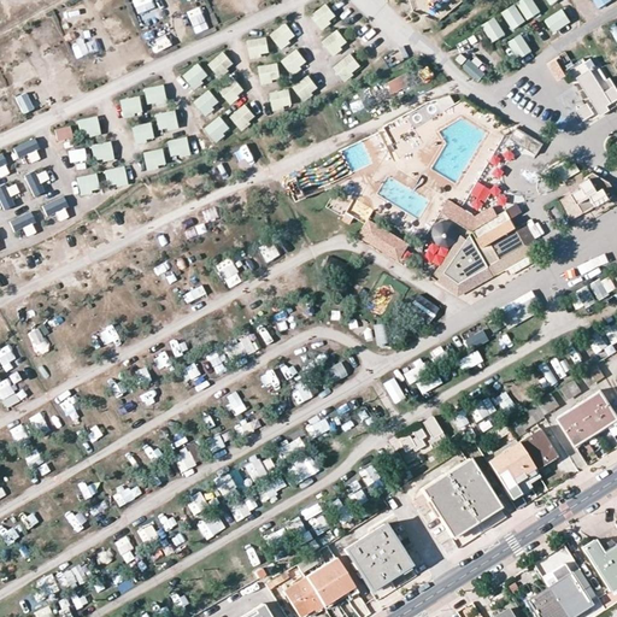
[(133,0),(140,16),(158,9),(154,0),(133,0)]
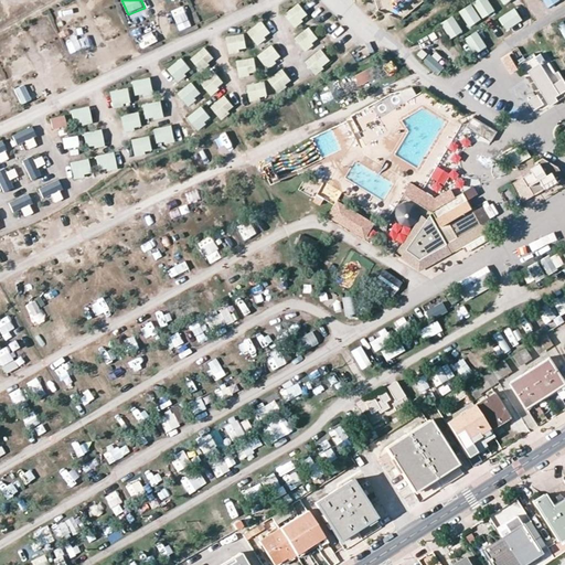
[(194,0),(199,12),(213,9),(210,0),(194,0)]
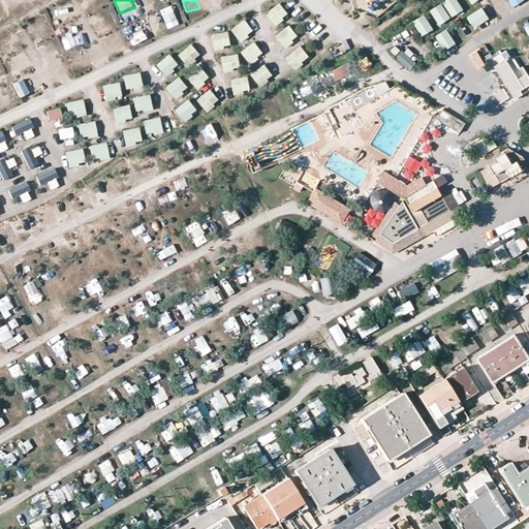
[(457,0),(445,0),(442,2),(453,18),(464,10),(457,0)]
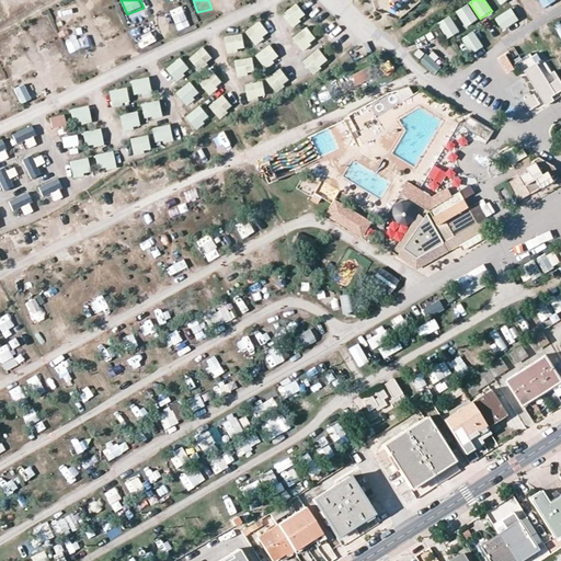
[(292,26),(307,16),(297,3),(283,13),(292,26)]
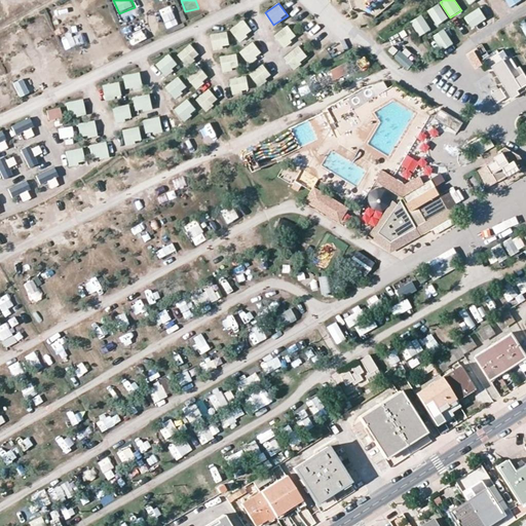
[(427,11),(438,26),(449,17),(439,3),(427,11)]
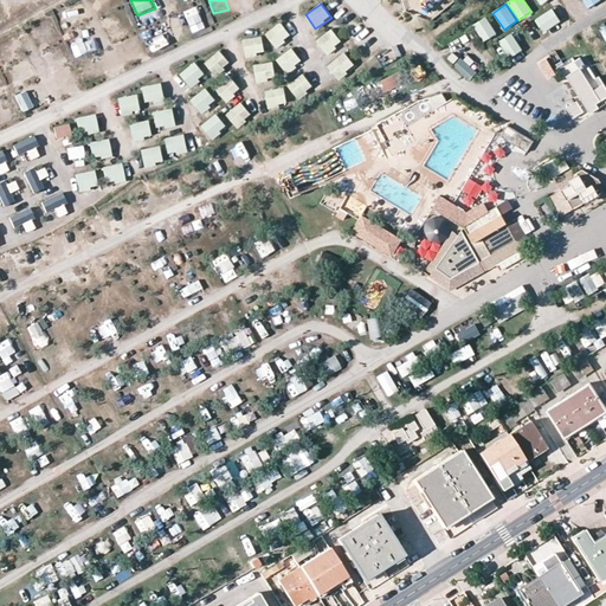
[(200,5),(186,10),(192,30),(206,25),(200,5)]
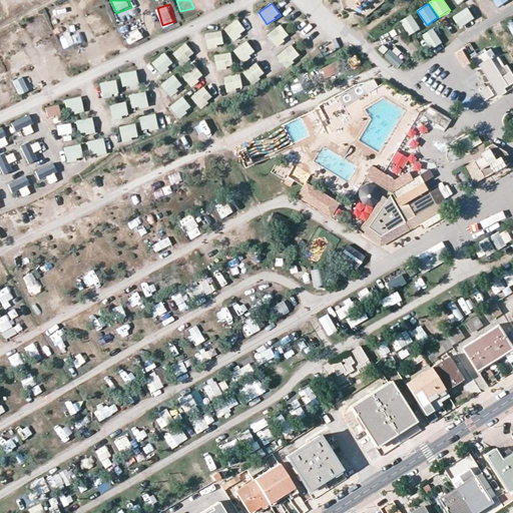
[(453,16),(460,27),(475,18),(467,7),(453,16)]
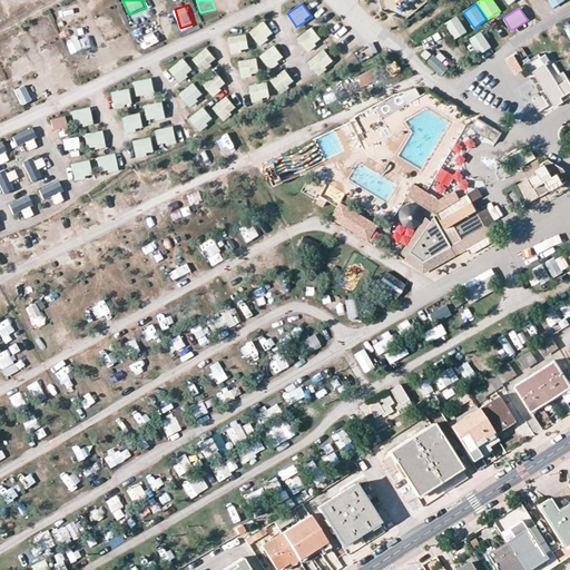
[(444,22),(454,39),(468,32),(458,16),(444,22)]
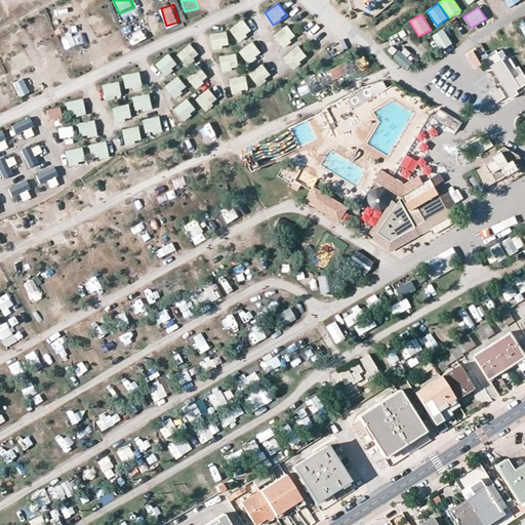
[(96,22),(101,32),(116,28),(112,16),(96,22)]
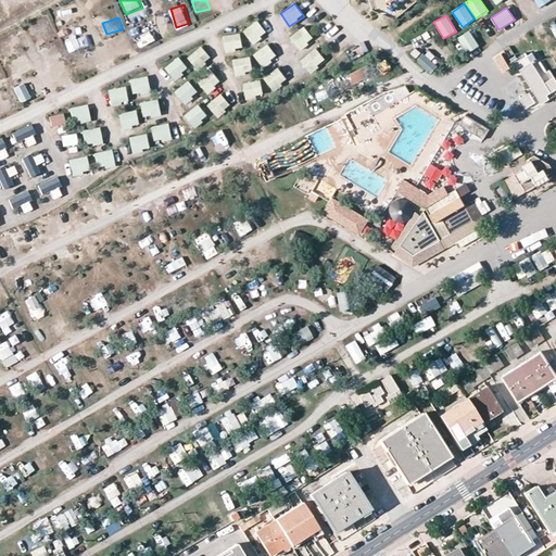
[(251,43),(267,35),(260,21),(243,29),(251,43)]
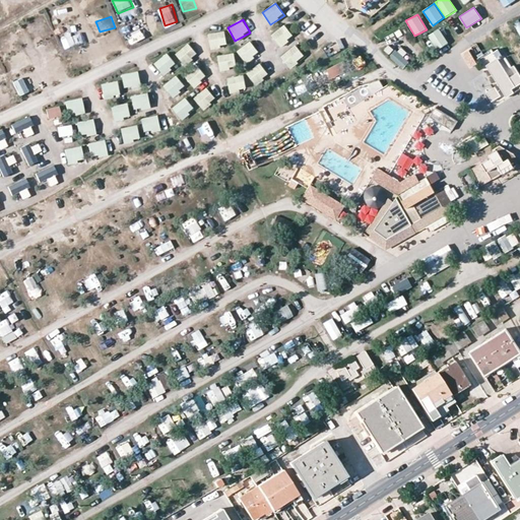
[(127,38),(139,35),(136,22),(124,25),(127,38)]
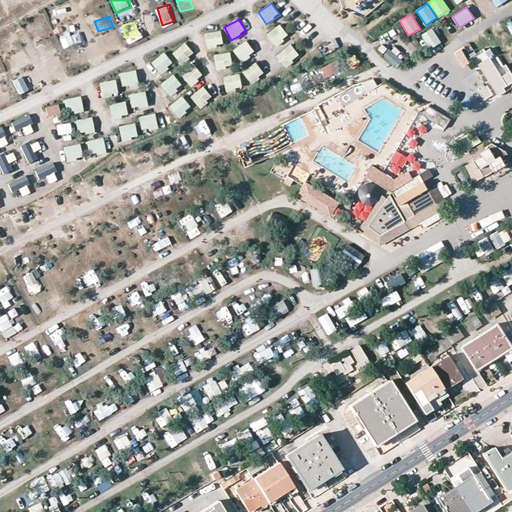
[(71,24),(58,26),(61,43),(74,41),(71,24)]
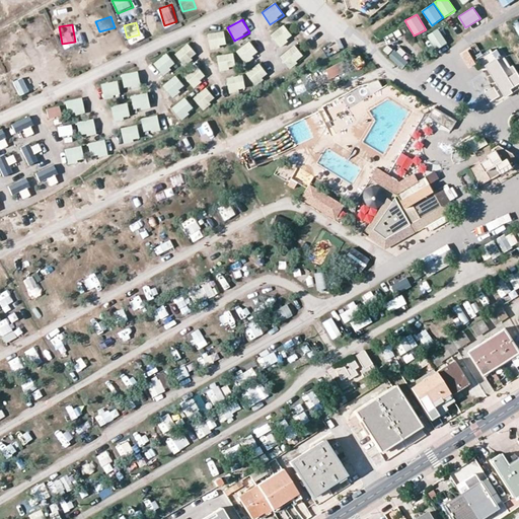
[(272,31),(277,46),(292,41),(287,26),(272,31)]
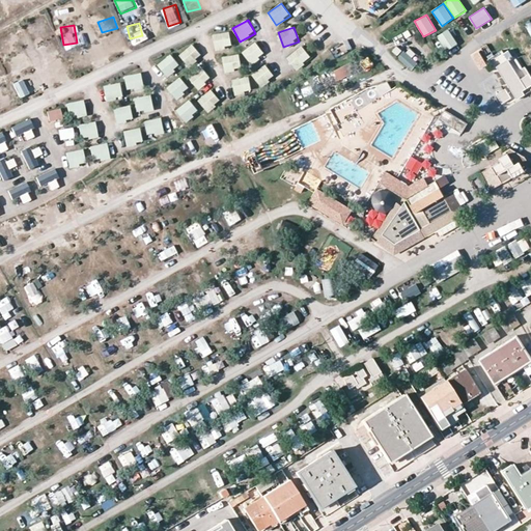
[(437,36),(446,52),(458,45),(449,29),(437,36)]
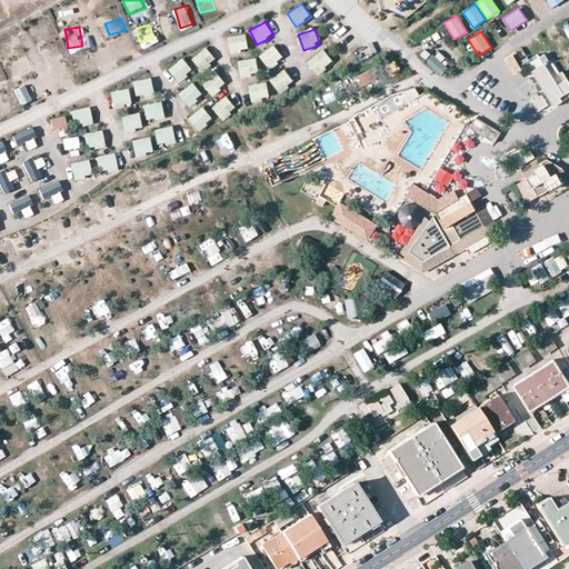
[(230,53),(249,50),(246,33),(227,37),(230,53)]
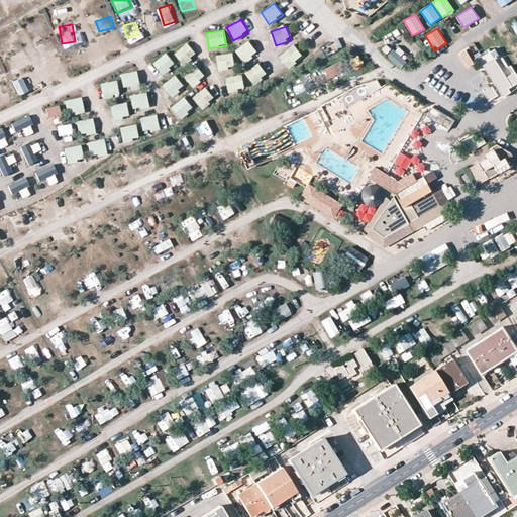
[(249,40),(235,49),(243,63),(257,54),(249,40)]
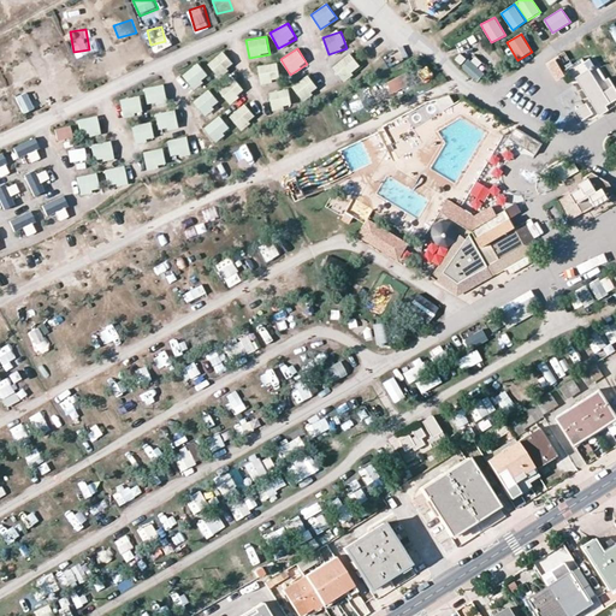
[(223,51),(208,65),(219,77),(235,63),(223,51)]
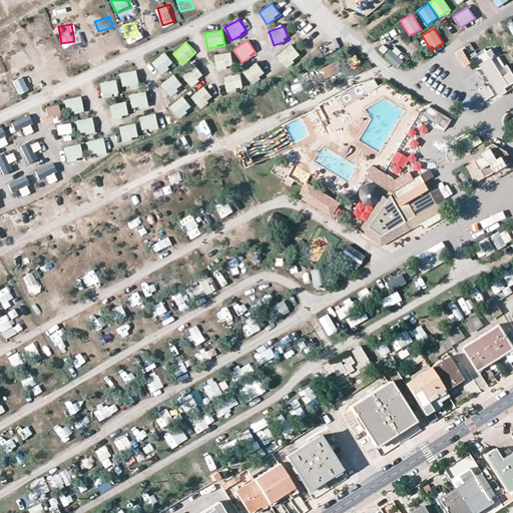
[(293,44),(277,55),(286,68),(301,57),(293,44)]
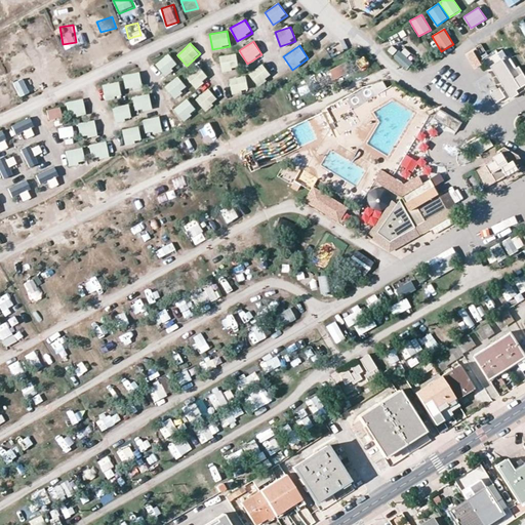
[(408,69),(416,55),(401,46),(393,59),(408,69)]
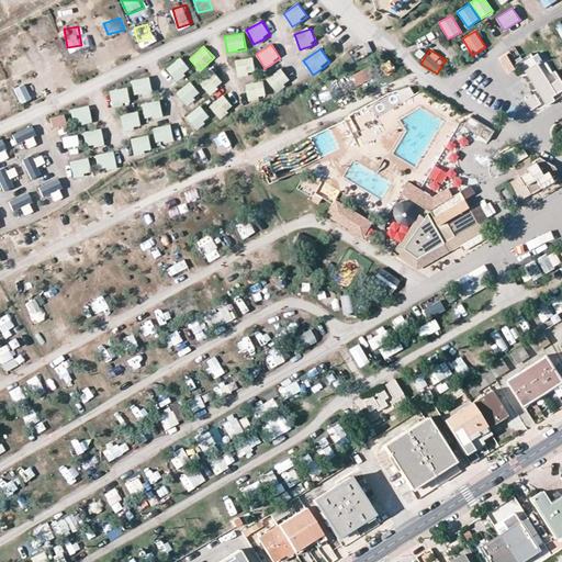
[(537,63),(541,60),(537,53),(531,56),(537,63)]
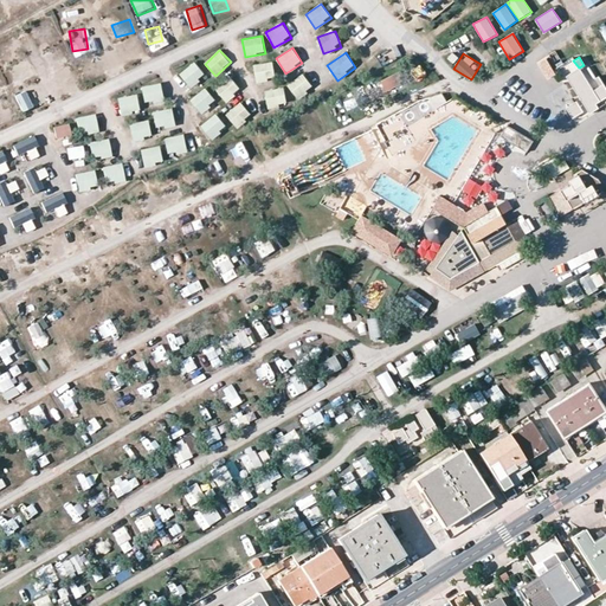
[(539,63),(548,79),(558,73),(548,58),(539,63)]
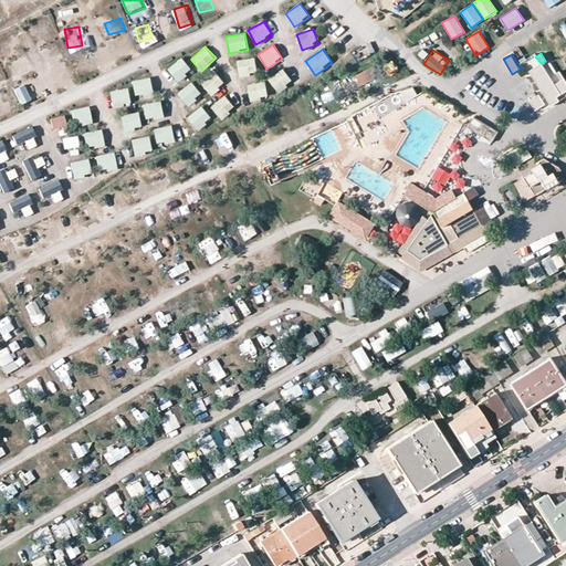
[(535,56),(534,54),(519,64),(524,73),(528,71),(541,63),(535,56)]
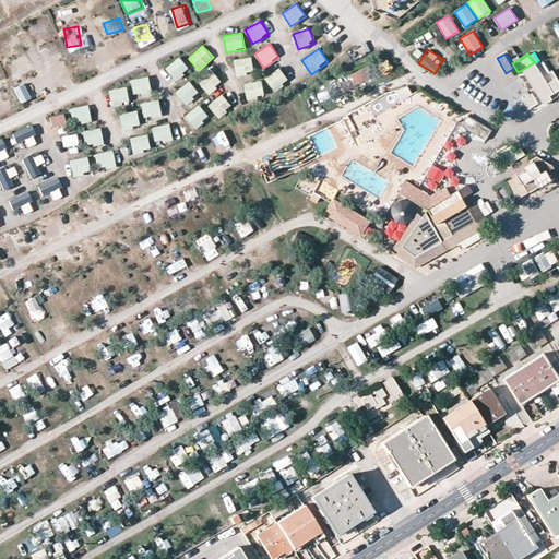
[(166,67),(174,81),(190,71),(182,57),(166,67)]
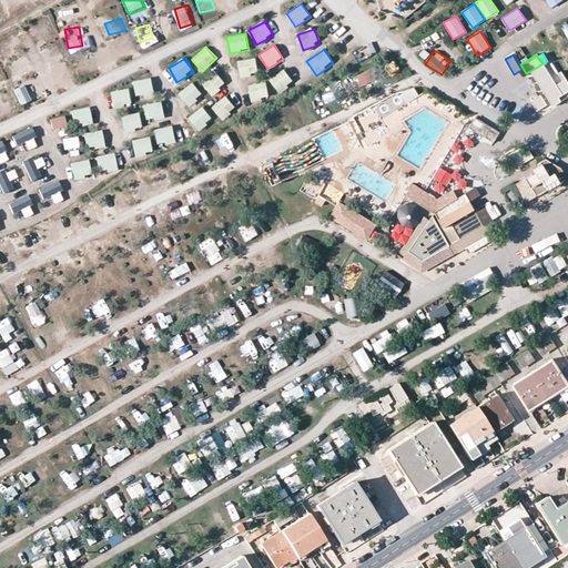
[(254,58),(237,61),(240,78),(256,75),(254,58)]
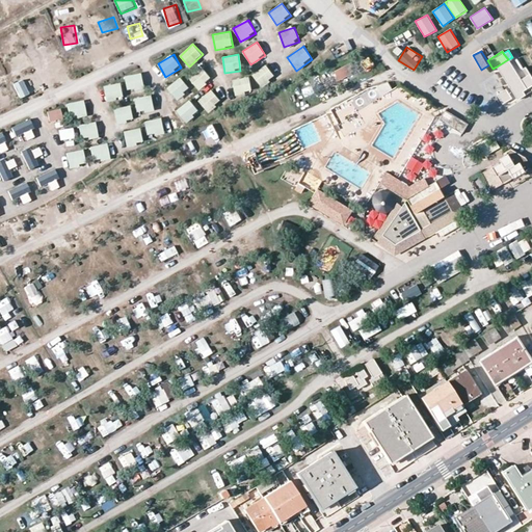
[(372,57),(363,61),(366,71),(376,68),(372,57)]
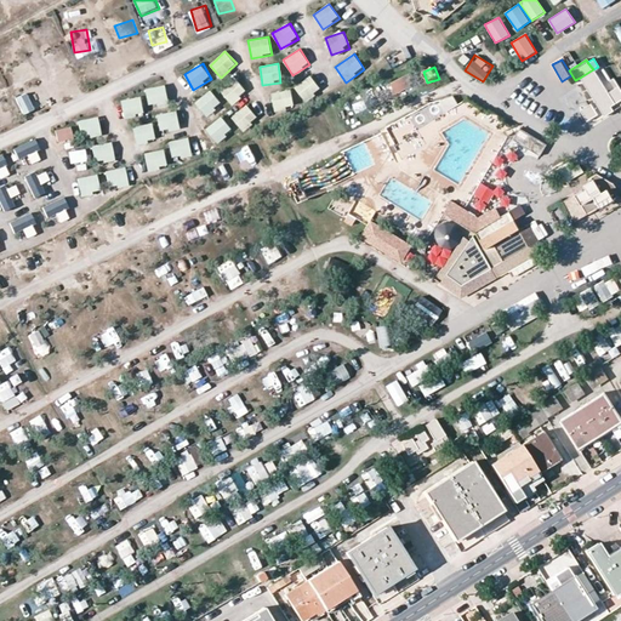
[(22,69),(12,72),(15,81),(24,80),(22,69)]
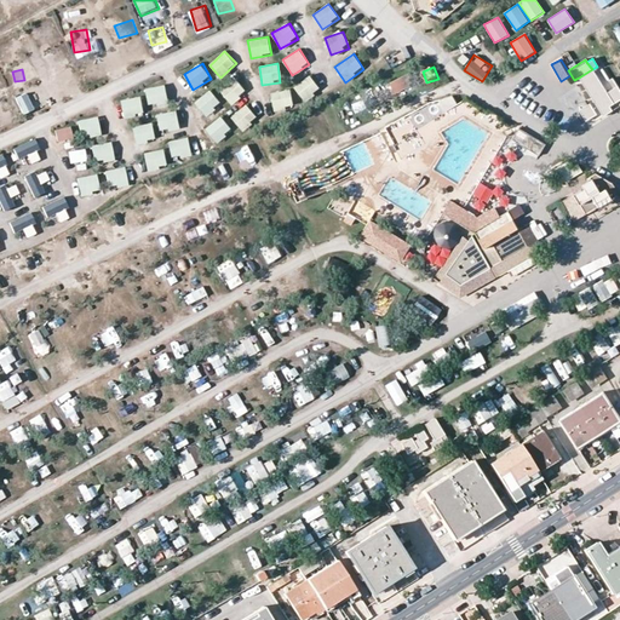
[(98,69),(86,73),(90,85),(102,81),(98,69)]
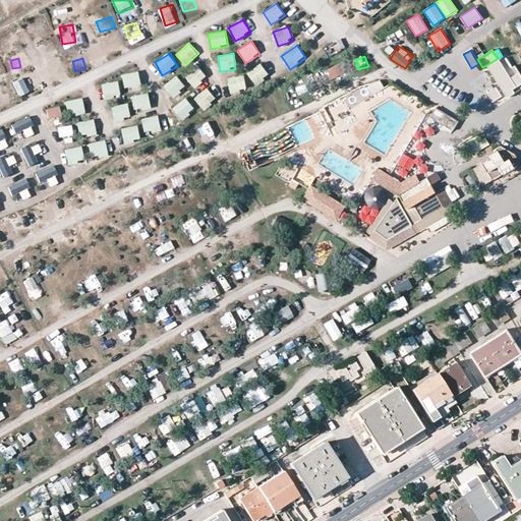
[(498,58),(486,65),(507,97),(514,93),(512,89),(520,82),(520,76),(514,65),(511,67),(515,74),(513,75),(504,60),(500,62),(498,58)]
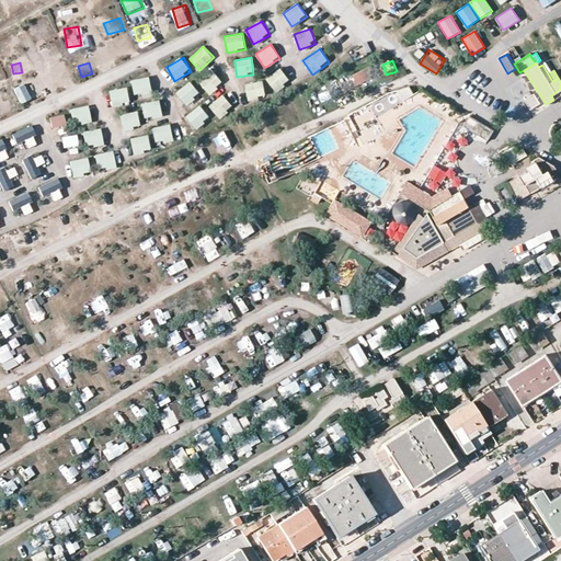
[(58,68),(61,80),(75,77),(71,65),(58,68)]
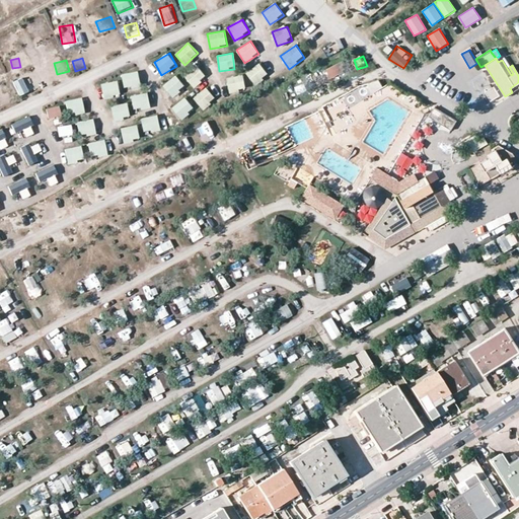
[(246,72),(254,85),(269,76),(261,63),(246,72)]
